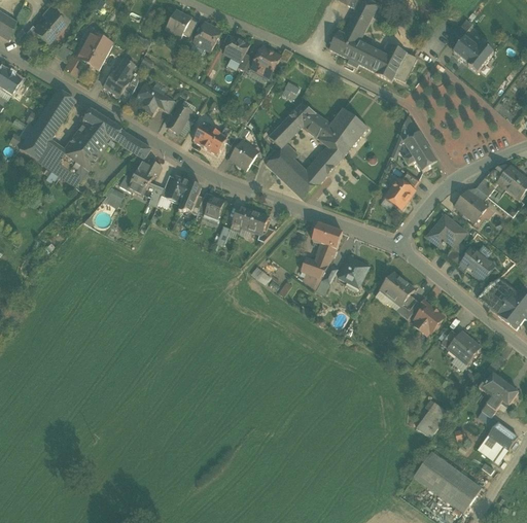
[(0,0),(0,34),(8,40),(16,21),(0,10),(0,0)]
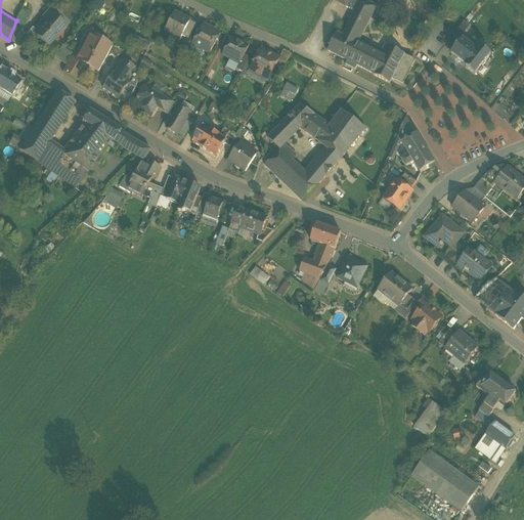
[(66,23),(53,12),(58,5),(53,0),(41,13),(47,18),(38,29),(32,25),(26,32),(32,37),(35,32),(47,43),(66,23)]
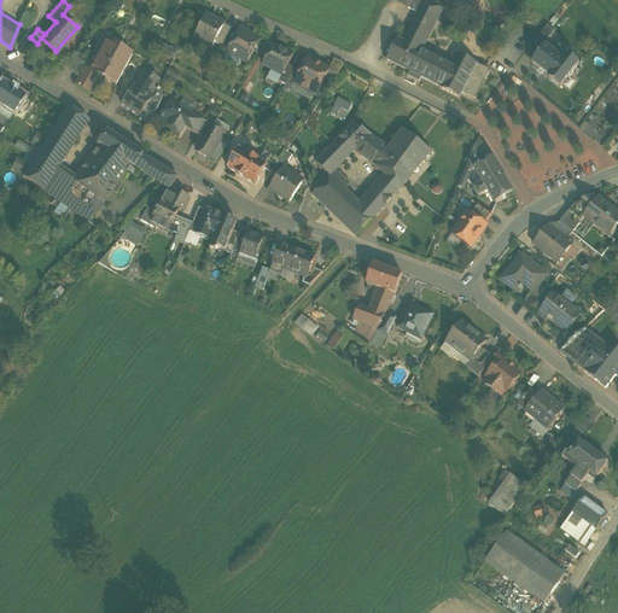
[(444,4),(437,0),(421,0),(418,10),(403,38),(397,35),(386,57),(441,85),(439,86),(460,95),(462,89),(476,97),(489,69),(477,62),(454,50),(450,58),(424,45),(444,4)]
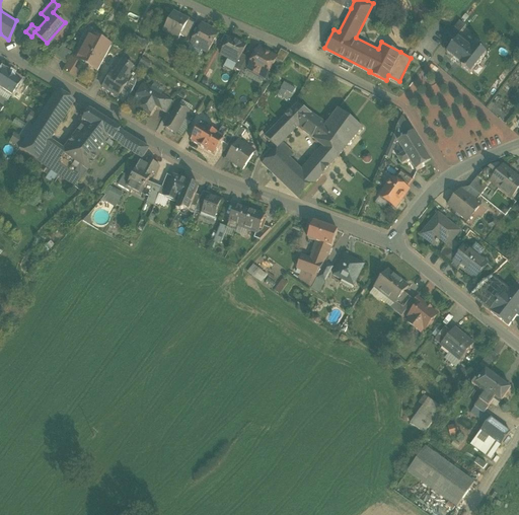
[(343,4),(351,8),(354,0),(335,0),(343,4)]
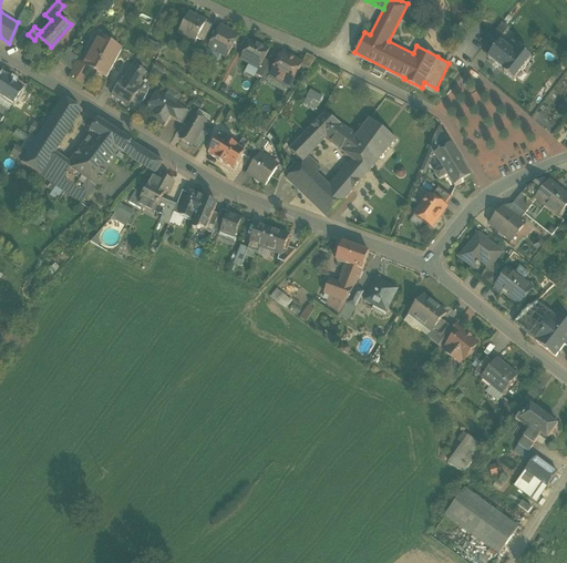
[(206,19),(191,11),(179,31),(195,40),(197,36),(205,21),(206,19)]
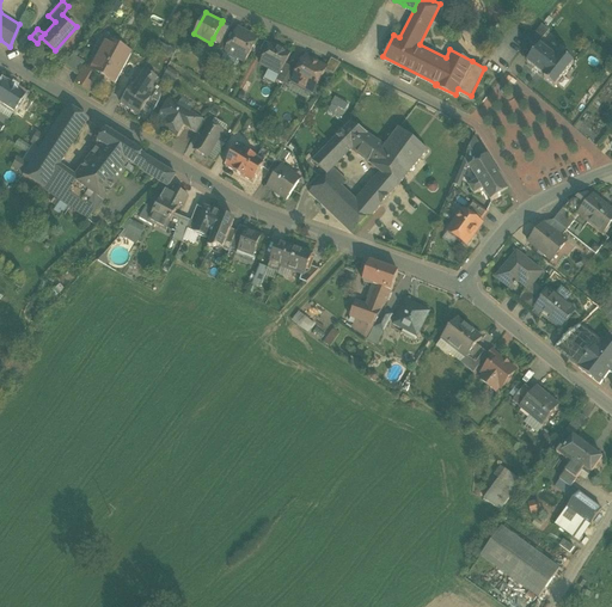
[(224,37),(230,28),(221,23),(213,38),(221,43),(224,37)]
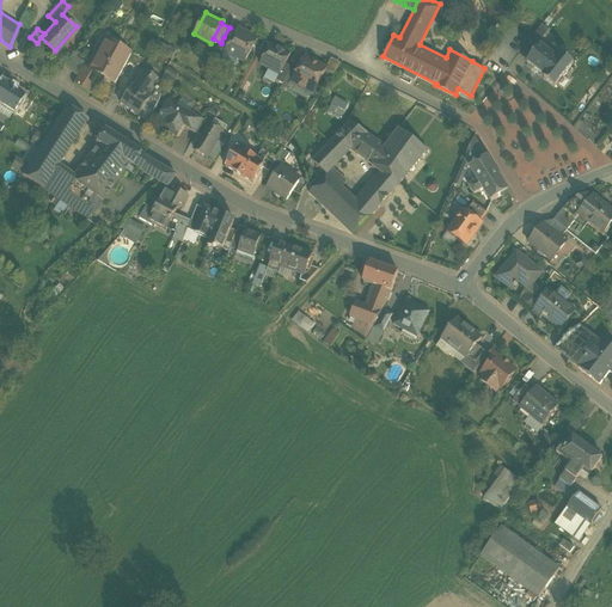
[(550,29),(540,23),(528,38),(537,44),(550,29)]
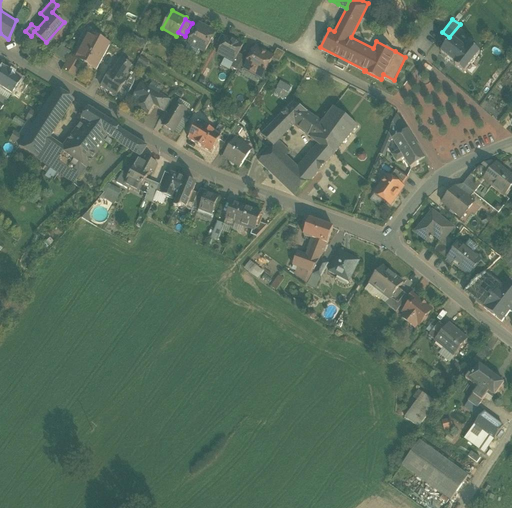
[(216,30),(199,21),(193,33),(193,34),(185,50),(194,54),(196,53),(200,47),(205,50),(216,30)]
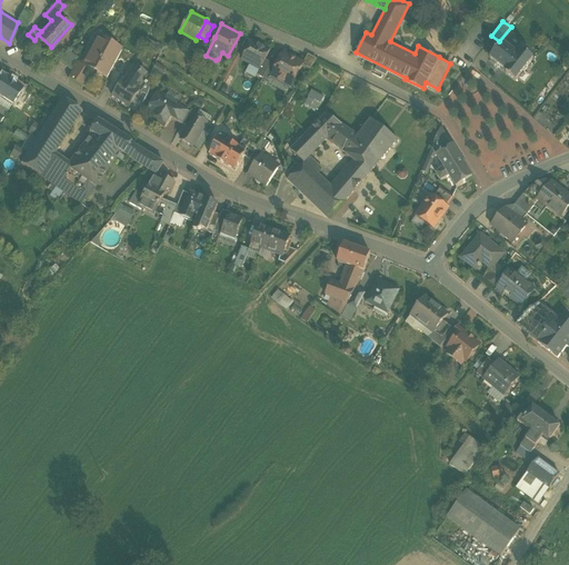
[(98,35),(83,60),(79,58),(69,75),(81,82),(86,76),(79,71),(86,61),(107,75),(121,48),(98,35)]
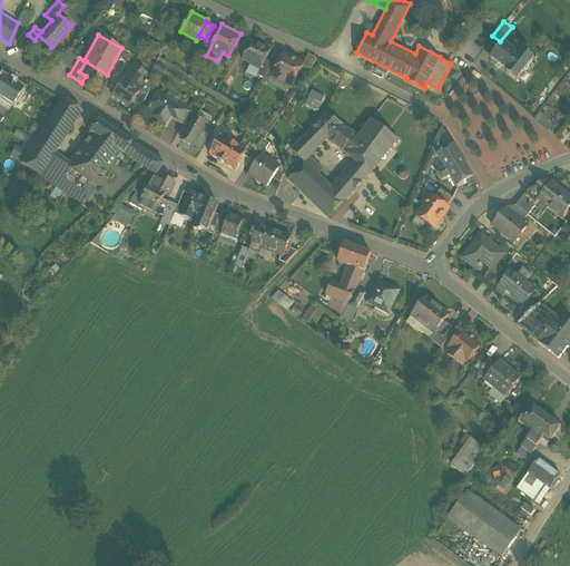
[(215,37),(208,35),(206,40),(199,51),(206,56),(215,38),(215,37)]
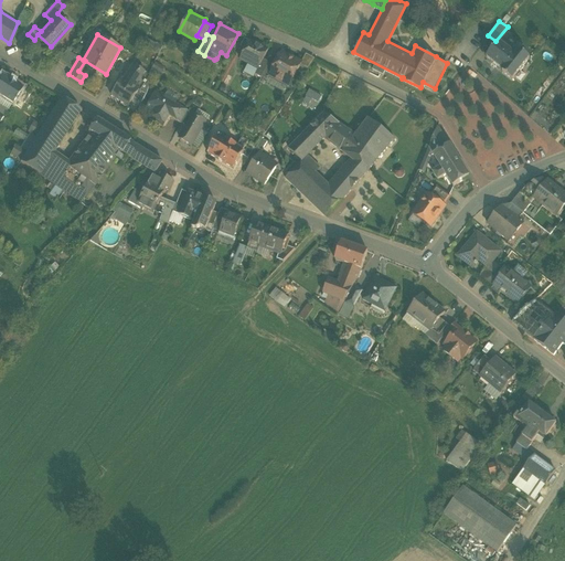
[(264,56),(269,46),(251,36),(241,56),(258,66),(264,56)]
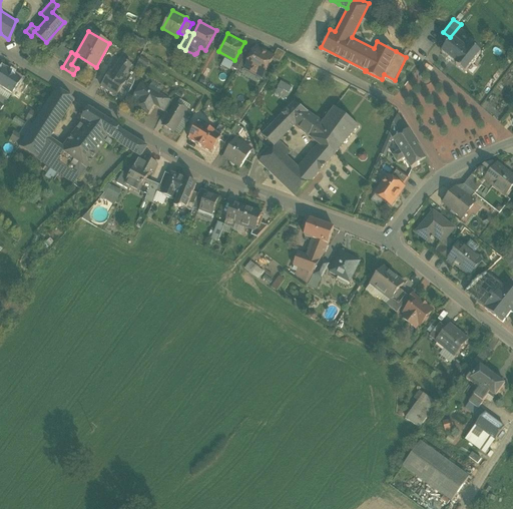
[(469,49),(453,37),(443,51),(458,63),(457,64),(466,72),(481,53),(472,45),(469,49)]
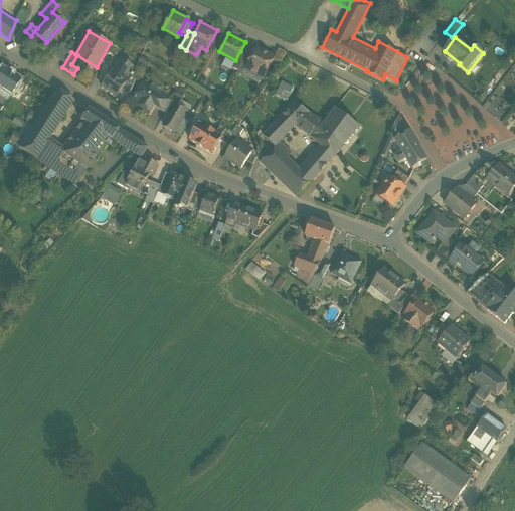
[(52,51),(64,59),(70,49),(61,42),(52,51)]
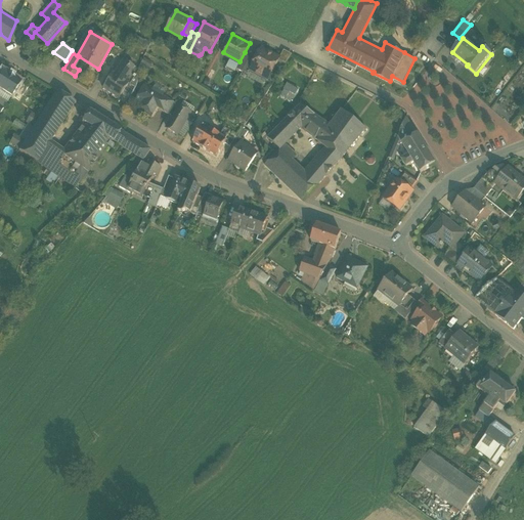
[(279,56),(262,46),(258,54),(251,68),(252,68),(249,72),(247,75),(264,84),(267,77),(268,77),(278,57),(279,56)]
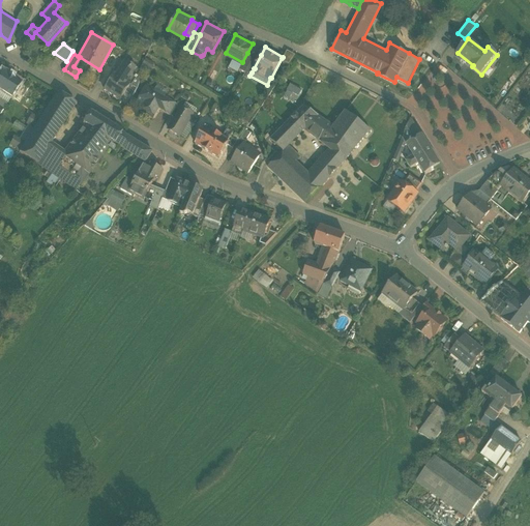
[(295,53),(287,48),(283,57),(282,58),(289,62),(295,53)]
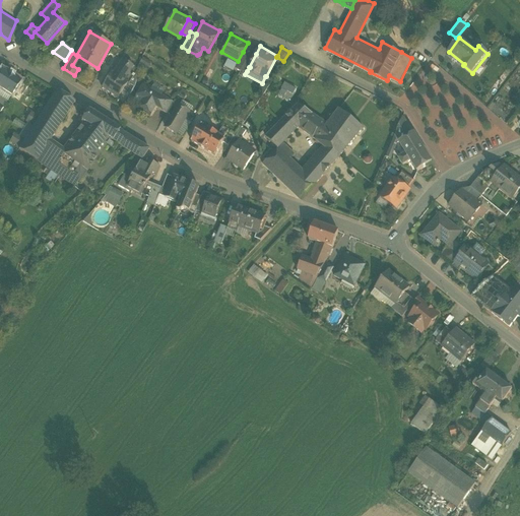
[(256,54),(250,51),(248,55),(241,68),(247,71),(250,67),(249,67),(256,54)]
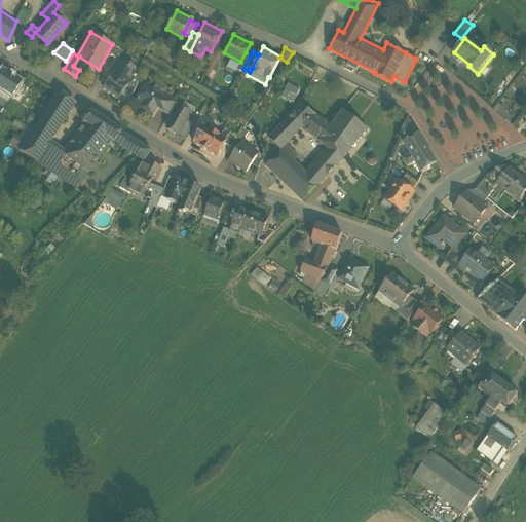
[(251,56),(246,52),(240,62),(237,67),(243,70),(243,69),(251,56)]
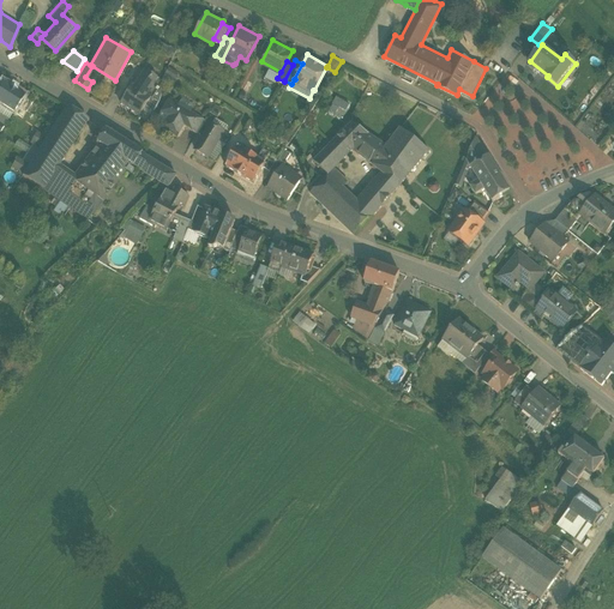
[(120,98),(139,112),(151,94),(158,100),(166,79),(145,66),(139,74),(140,74),(136,84),(131,82),(120,98)]
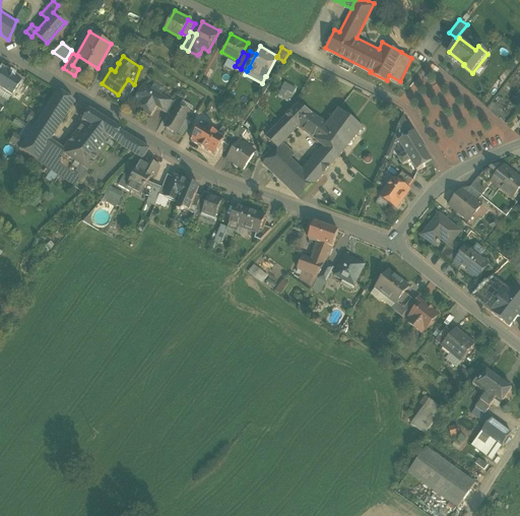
[(0,102),(3,104),(11,91),(11,92),(21,78),(2,66),(0,68),(0,102)]
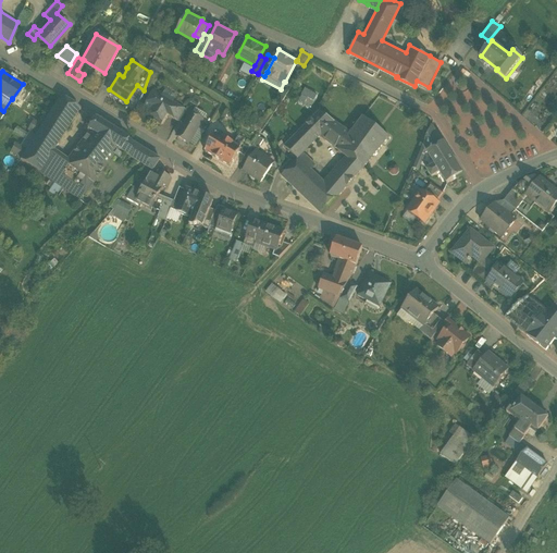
[(301,90),(313,97),(318,90),(306,83),(301,90)]
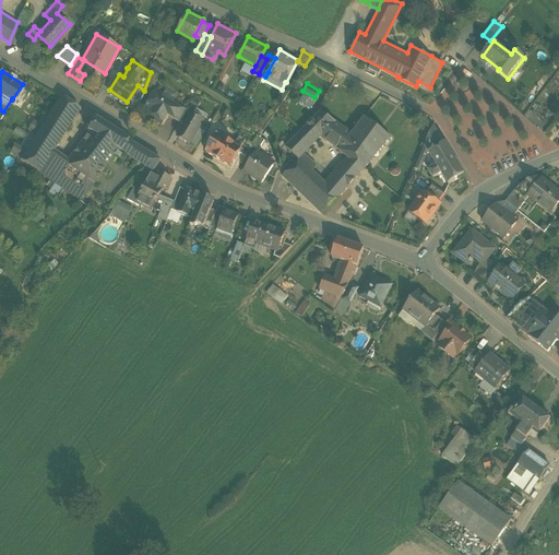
[(334,95),(329,85),(321,90),(326,99),(334,95)]
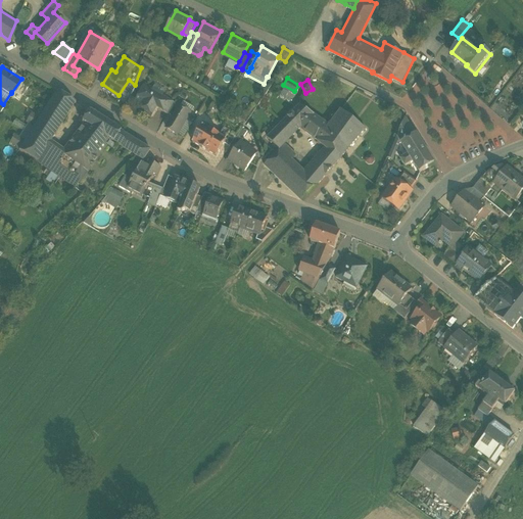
[(168,110),(174,101),(151,88),(153,86),(145,81),(135,97),(141,101),(138,106),(144,110),(145,109),(147,110),(147,111),(151,114),(157,104),(168,111),(168,110)]
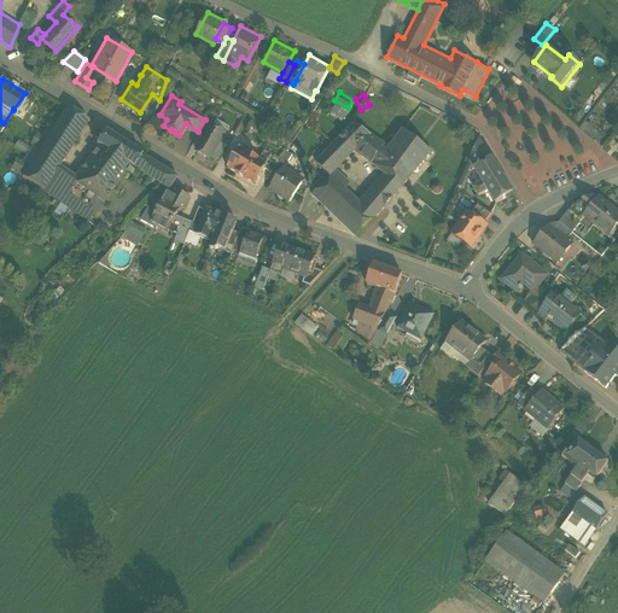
[(44,187),(88,219),(103,199),(71,177),(73,176),(57,167),(88,117),(66,103),(22,174),(44,187)]
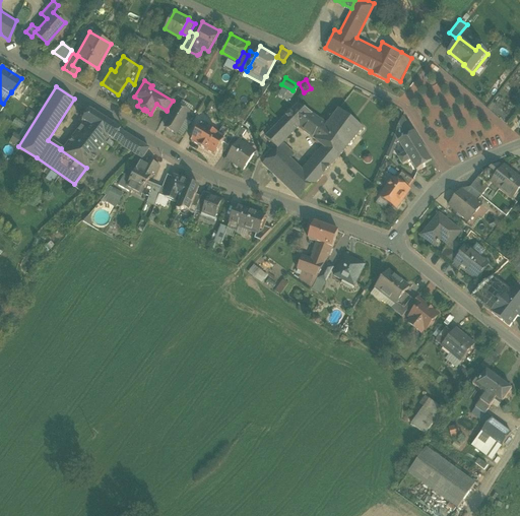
[(173,101),(167,110),(173,113),(179,103),(186,90),(181,87),(173,101)]
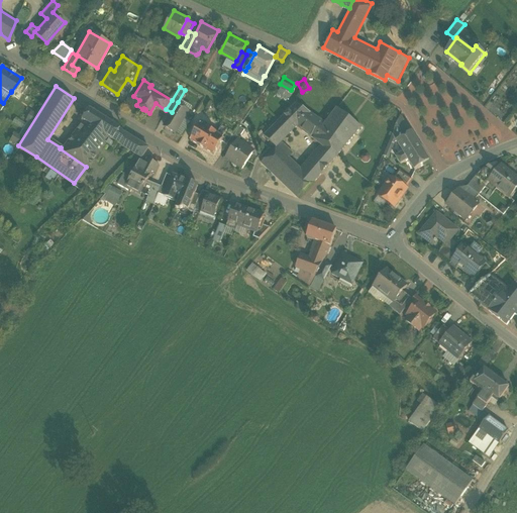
[(297,123),(313,136),(325,120),(296,100),(284,113),(297,123)]
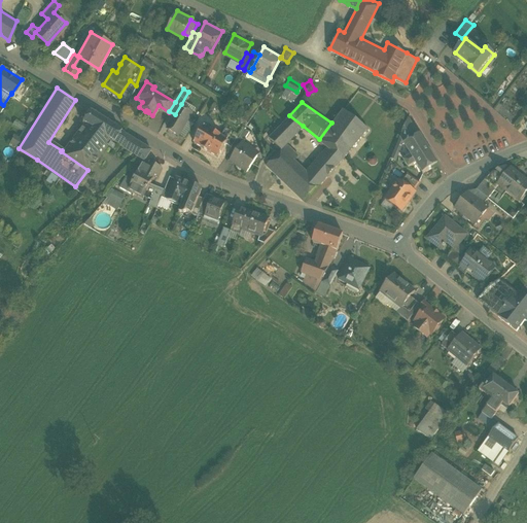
[(181,104),(175,114),(168,127),(178,133),(191,110),(181,104)]
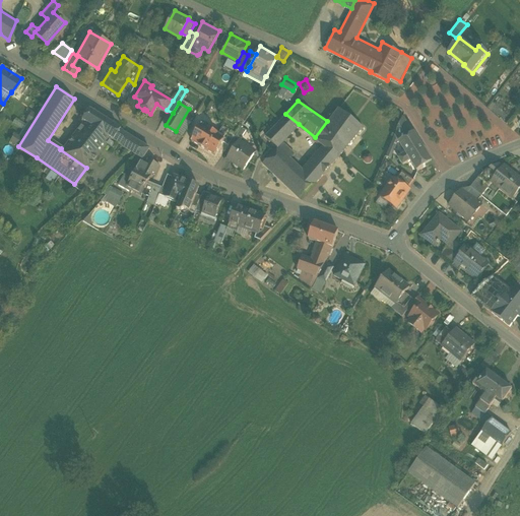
[(323,143),(338,154),(364,125),(339,106),(327,121),(315,137),(323,143)]
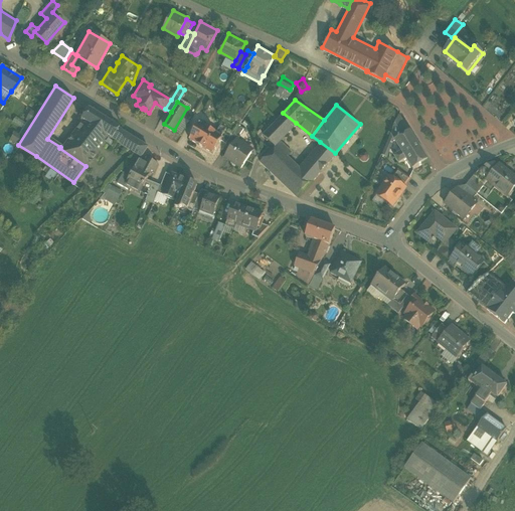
[(87,106),(80,117),(82,118),(107,133),(130,148),(136,152),(141,155),(148,144),(137,137),(87,106)]
